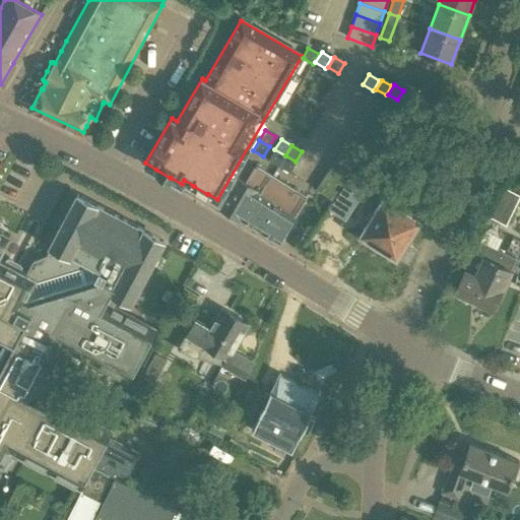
[(285,155),(274,149),(269,159),(279,166),(285,155)]
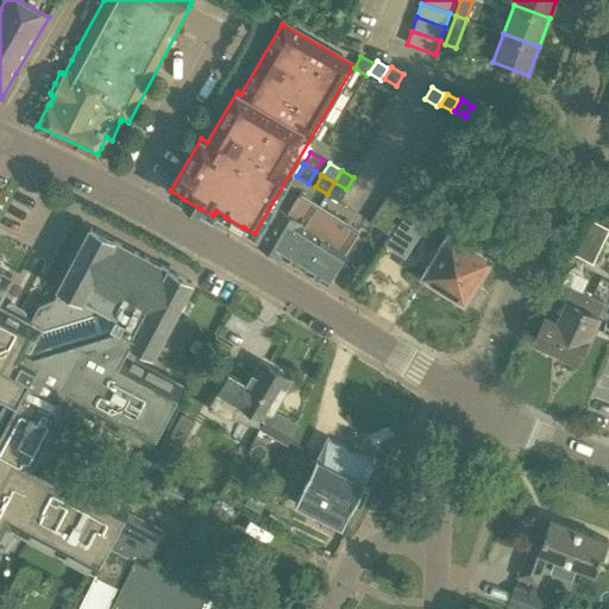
[(339,201),(346,189),(334,182),(327,194),(339,201)]
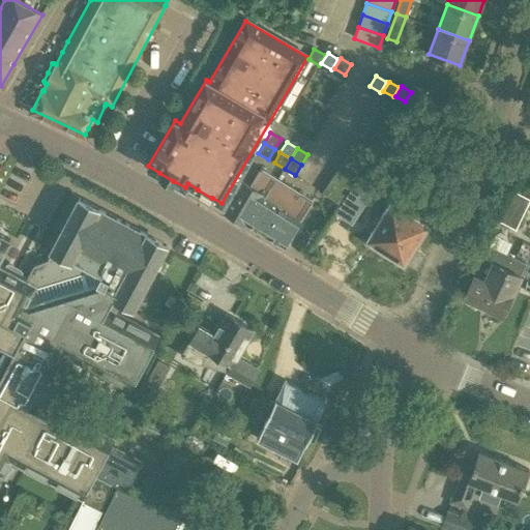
[(334,213),(352,225),(380,182),(383,178),(365,167),(334,213)]
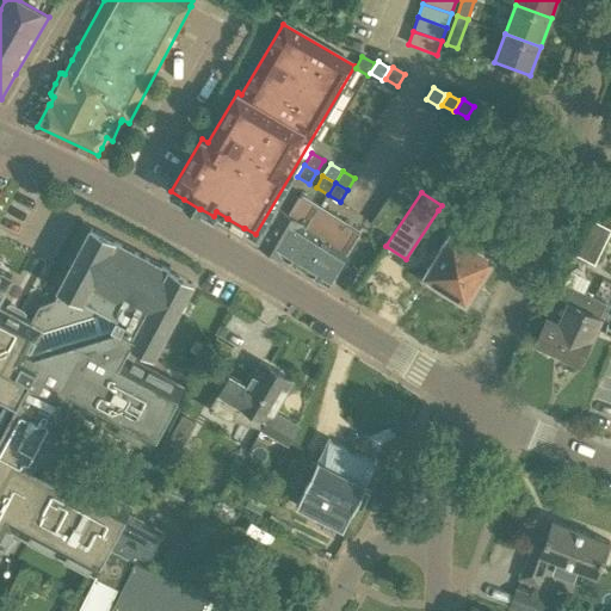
[(261,238),(258,242),(283,258),(284,255),(288,258),(285,260),(288,264),(294,267),(297,267),(298,265),(301,266),(312,273),(310,276),(312,278),(318,282),(321,282),(322,279),(329,284),(341,264),(360,232),(320,207),(300,195),(288,215),(278,210),(261,238)]
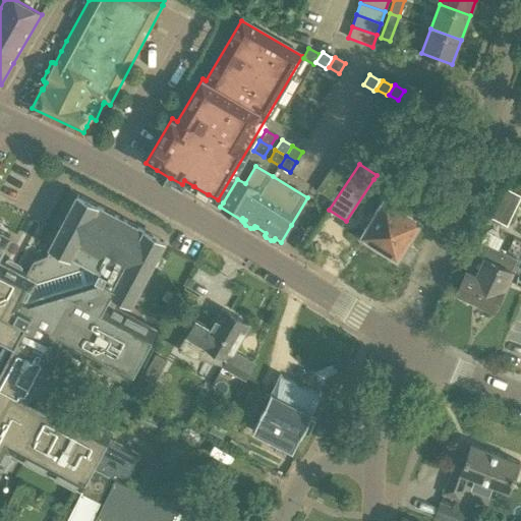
[(507,226),(520,195),(506,188),(491,218),(507,226)]
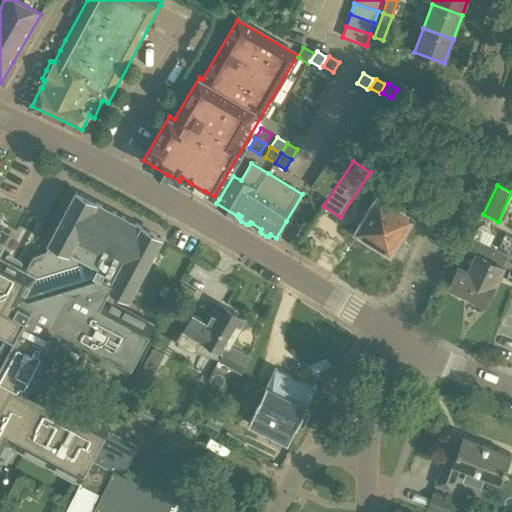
[(402,260),(411,246),(399,239),(418,208),(383,186),(367,210),(369,211),(356,231),(402,260)]
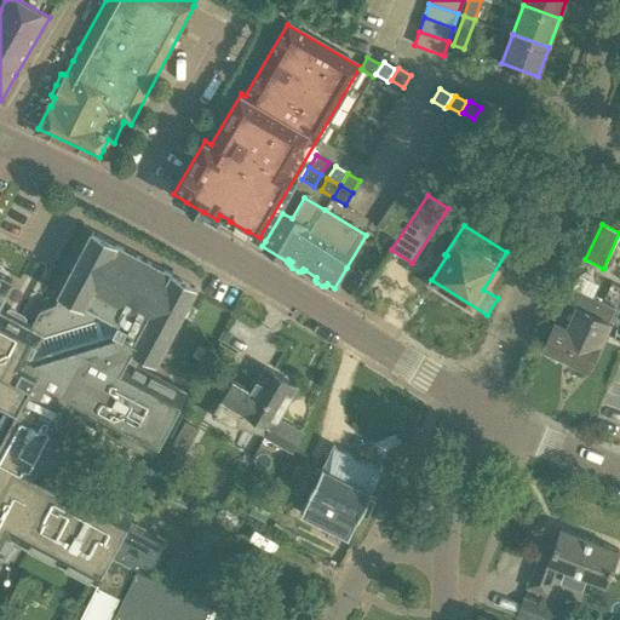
[(0,397),(7,402),(0,414),(0,558),(11,539),(96,584),(110,557),(135,512),(52,470),(81,415),(153,453),(184,391),(135,365),(142,352),(156,360),(195,287),(93,233),(62,293),(56,304),(39,311),(32,323),(15,315),(5,310),(0,308),(0,304),(12,281),(0,274),(0,397)]
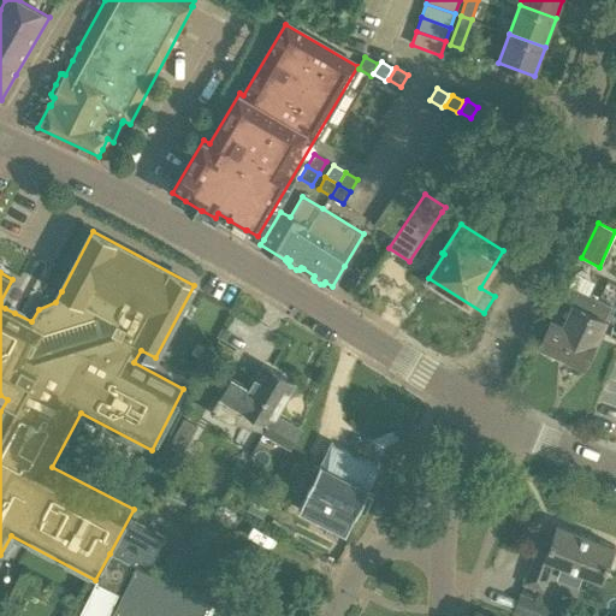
[(582,367),(611,307),(588,295),(594,282),(574,273),(539,347),(582,367)]
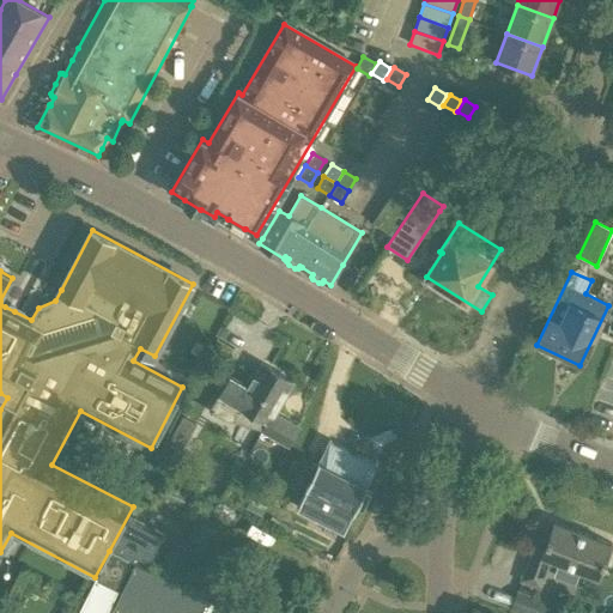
[(204,346),(195,343),(189,353),(198,358),(204,346)]
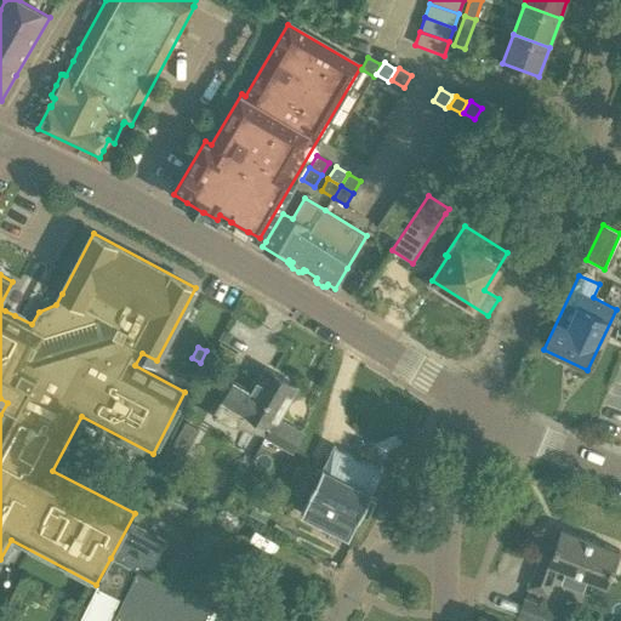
[(278,419),(297,386),(266,368),(251,393),(233,382),(212,416),(227,425),(267,436),(292,451),(302,434),(278,419)]
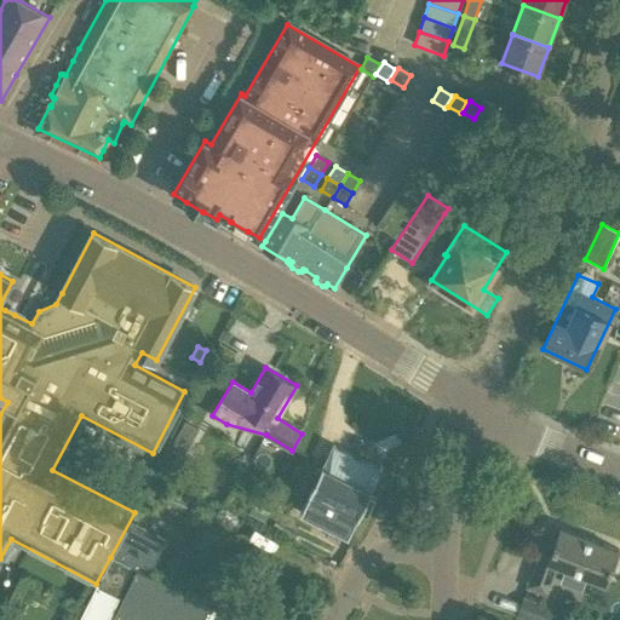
[(349,537),(382,469),(334,445),(300,512),(349,537)]
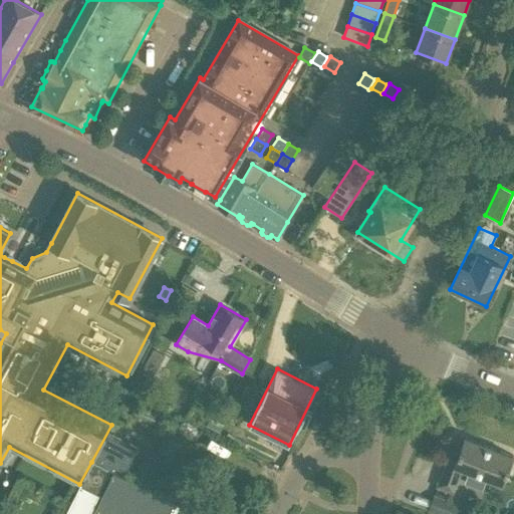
[(198,432),(196,428),(186,423),(181,425),(179,429),(181,434),(191,439),(195,437),(198,432)]
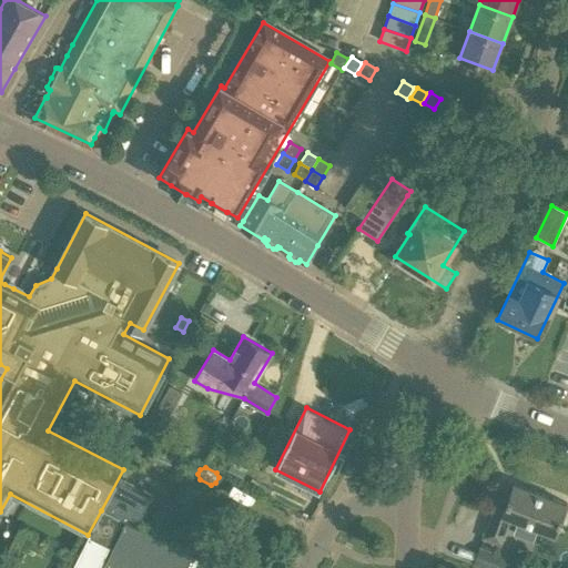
[(138,521),(151,495),(121,482),(109,508),(138,521)]
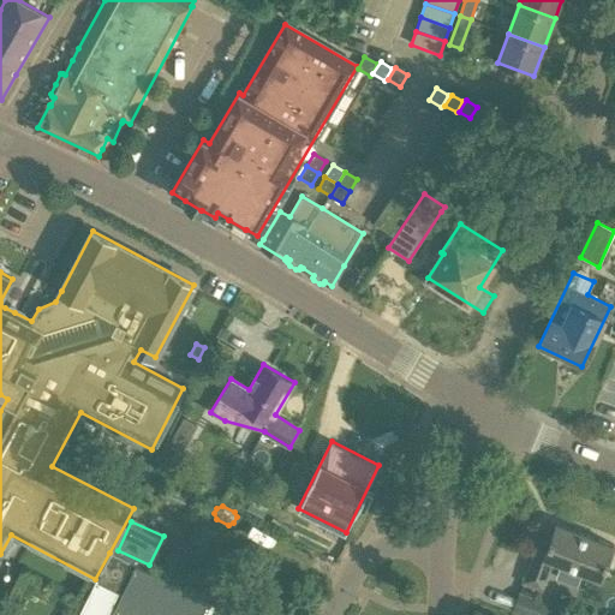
[(602,578),(614,545),(555,524),(543,555),(536,553),(524,581),(542,589),(553,560),(602,578)]
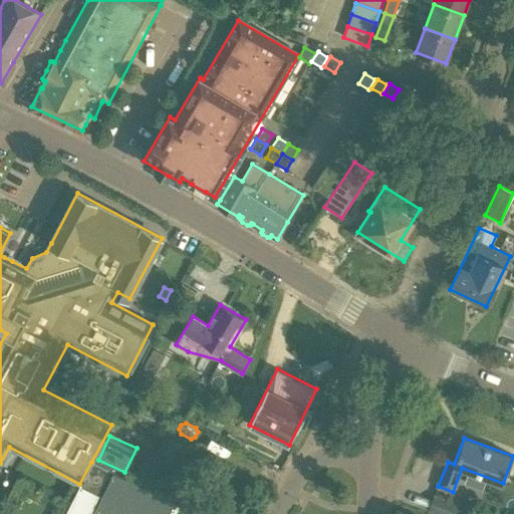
[(109,471),(91,462),(79,486),(97,495),(109,471)]
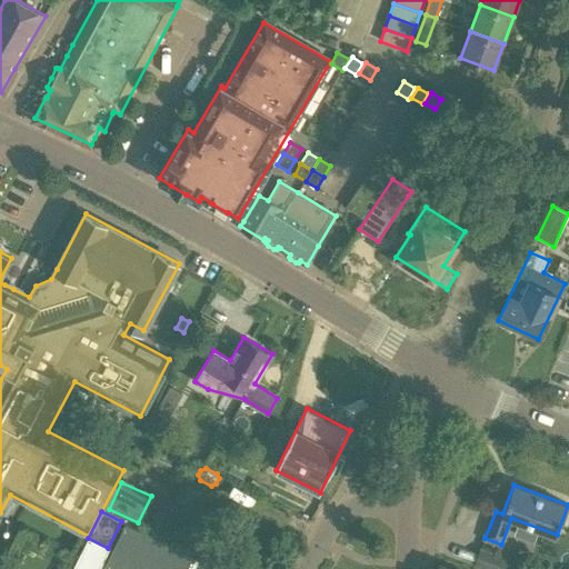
[(211,565),(225,535),(198,522),(185,552),(211,565)]
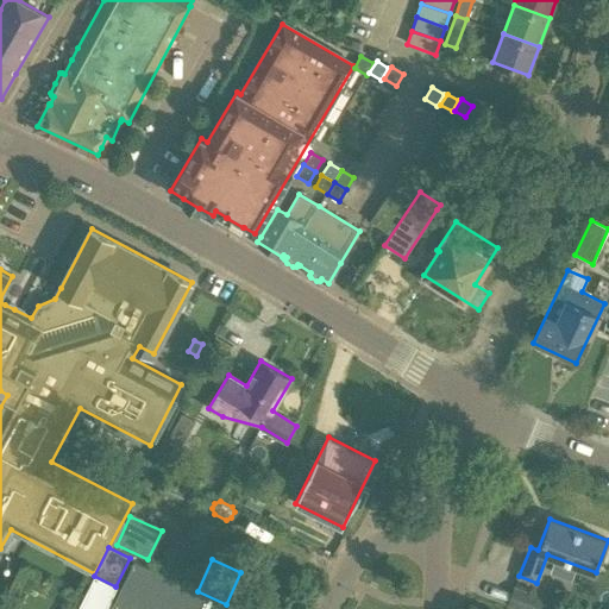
[(179,608),(232,608),(135,560),(124,582),(179,608)]
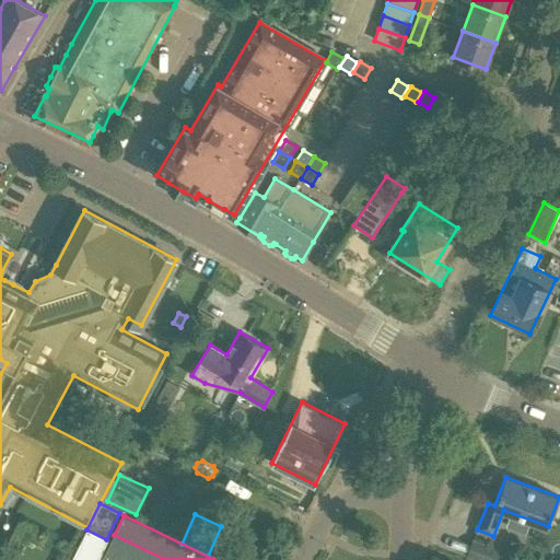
[(36,543),(43,532),(30,525),(23,536),(36,543)]
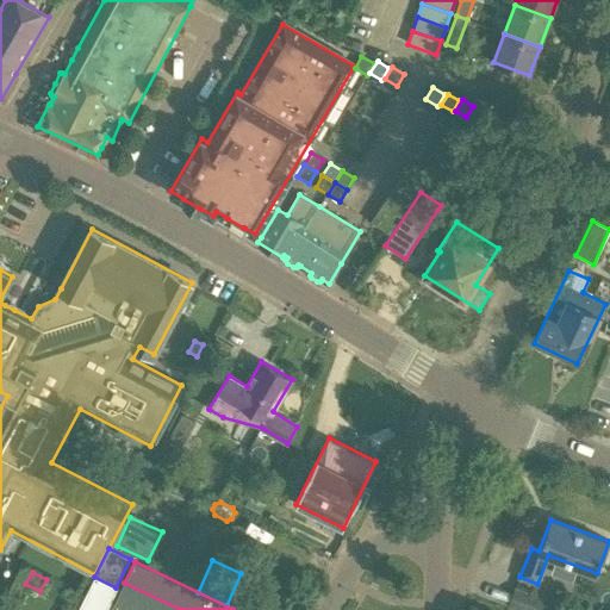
[(94,577),(79,609),(106,609),(117,589),(116,587),(94,577)]
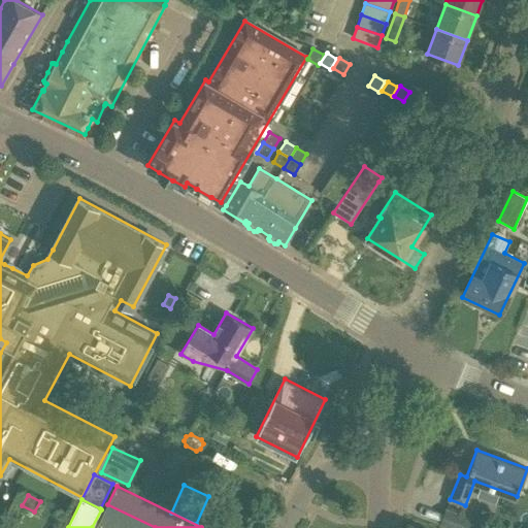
[(155,527),(107,504),(99,523),(109,527),(155,527)]
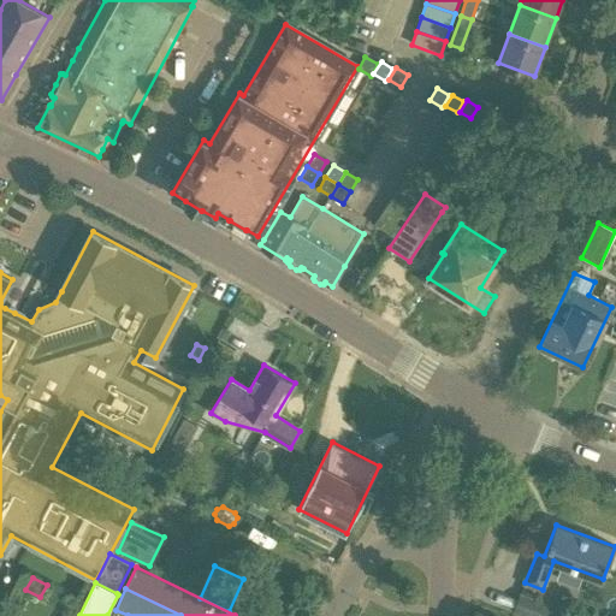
[(76,599),(61,592),(54,605),(69,612),(76,599)]
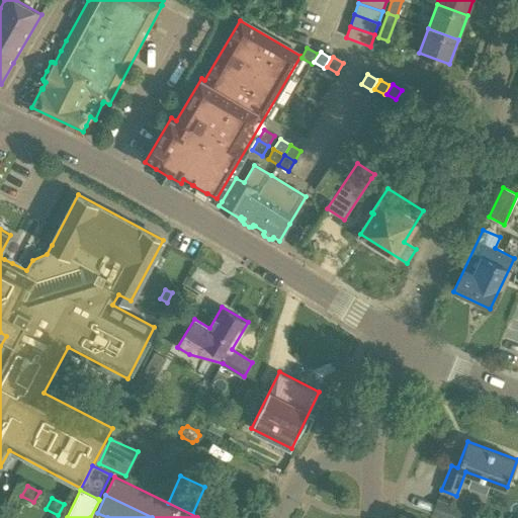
[(472,517),(475,514),(437,500),(432,514),(441,517),(472,517)]
